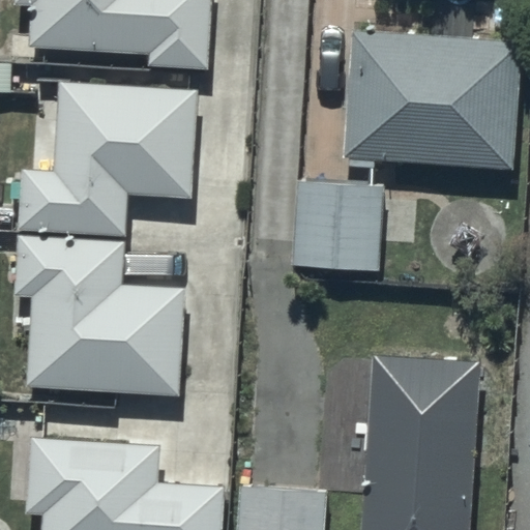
[(16,0),(16,5),(34,6),(31,48),(150,55),(150,67),(208,71),(212,0),(16,0)]
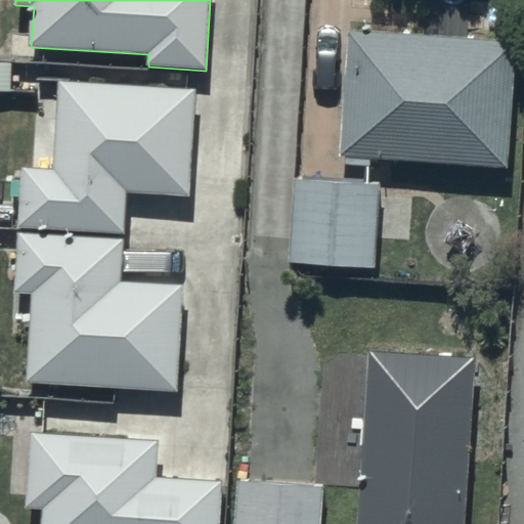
[(373,167),(373,158),(510,168),(519,42),(468,38),(470,3),(430,0),(425,0),(424,34),(351,28),(342,157),(348,157),(347,166),(373,167)]
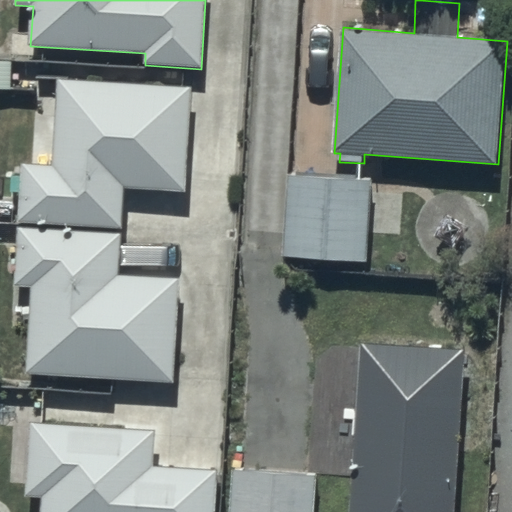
[(193,85),(59,79),(55,165),(22,163),(19,222),(125,227),(127,188),(188,191),(193,85)]
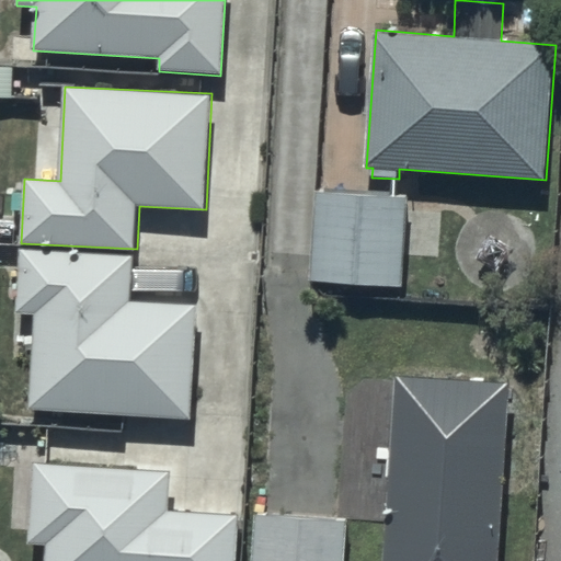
[(409,197),(316,192),(310,285),(403,289),(409,197)]
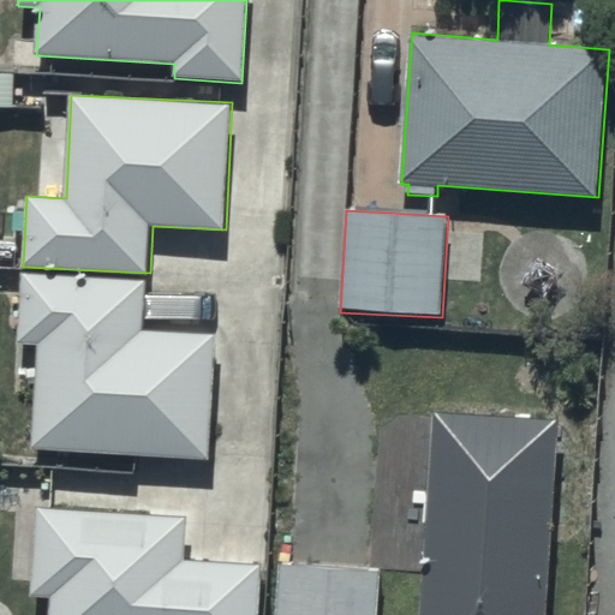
[(36,345),(31,447),(208,458),(215,338),(144,334),(148,280),(22,273),(18,345),(36,345)]
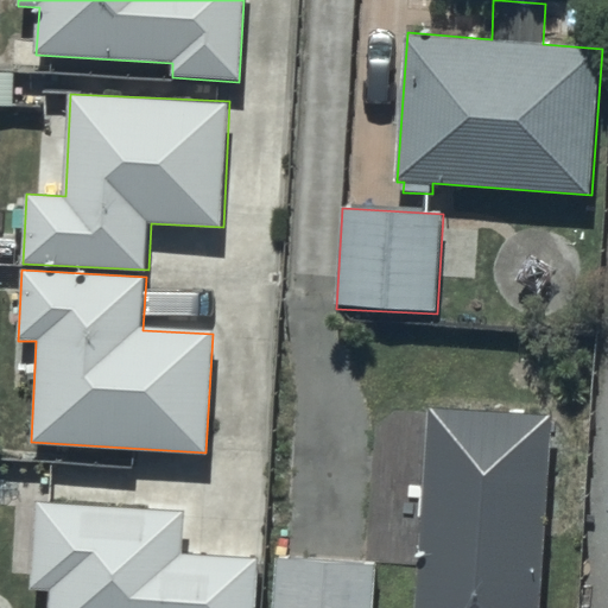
[(542,607),(553,413),(428,406),(416,607),(542,607)]
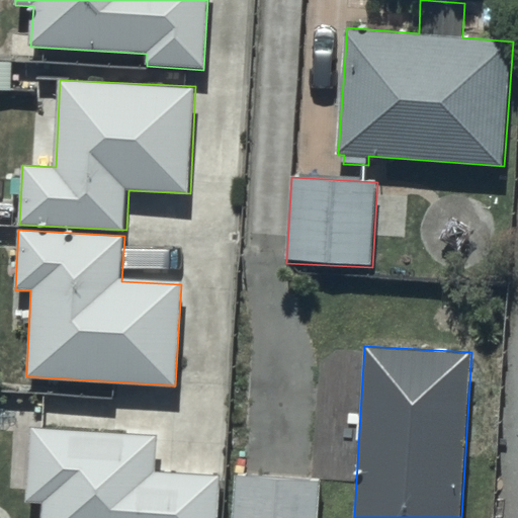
[(219,517),(221,476),(156,472),(157,435),(29,429),(26,504),(41,505),(40,517),(219,517)]
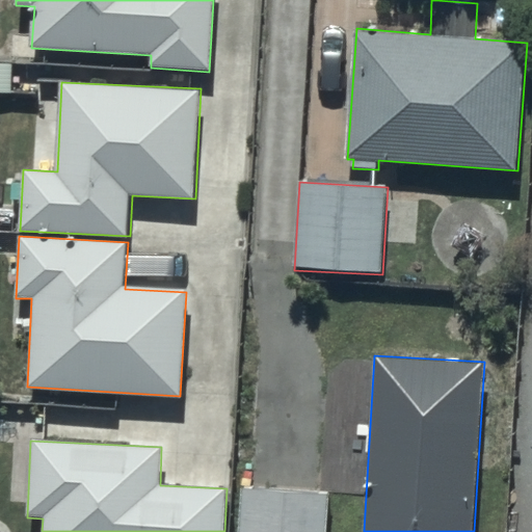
[(327,531),(328,490),(238,488),(236,531),(327,531)]
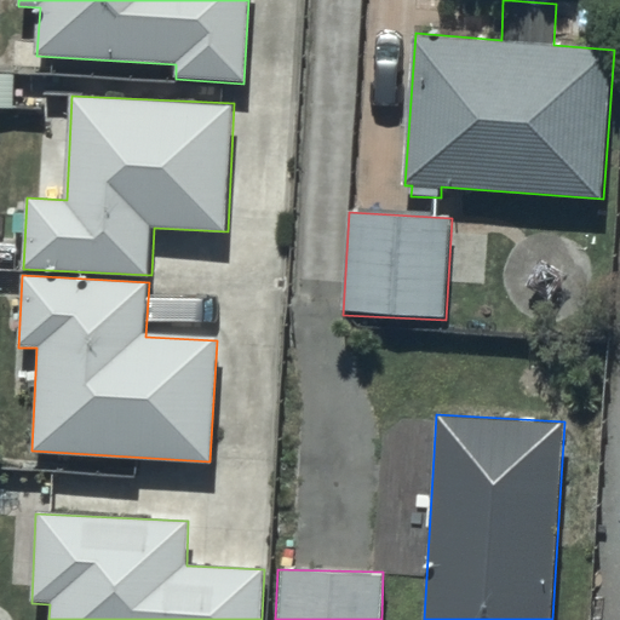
All buildings are outlined.
